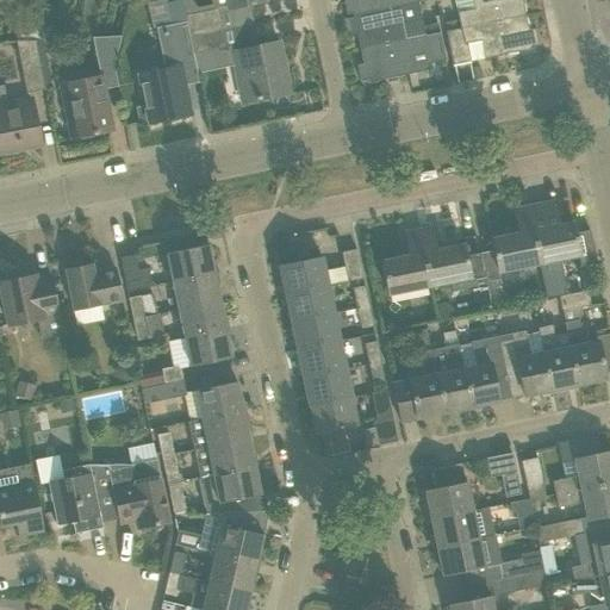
[(228,8),(242,6),(265,1),(265,0),(210,0),(212,5),(198,7),(191,0),(180,0),(181,4),(188,38),(222,31),(217,11),(228,8)]
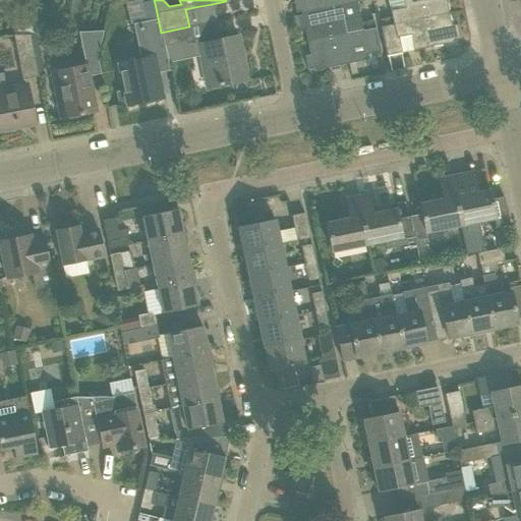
[(298,0),(301,13),(342,5),(340,0),(298,0)]
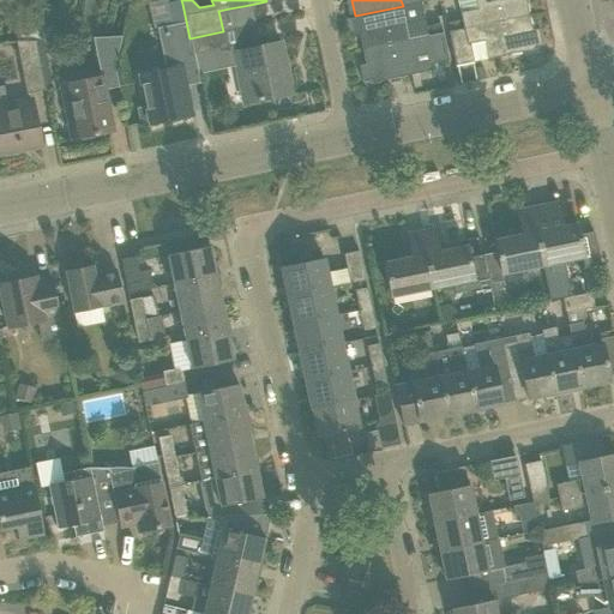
[(459,12),(463,29),(529,16),(525,0),(475,0),(477,8),(459,12)]
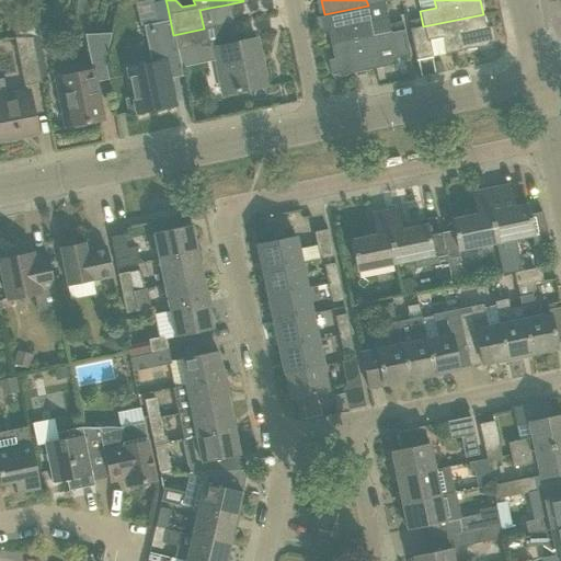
[(331,45),(391,33),(385,2),(368,6),(324,14),(331,45)]
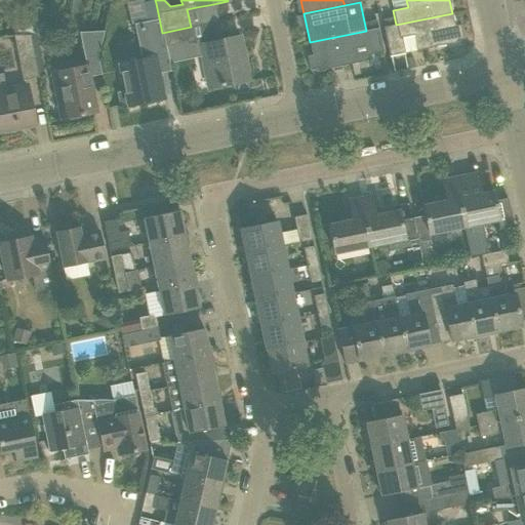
[(162,33),(156,3),(143,6),(147,21),(133,24),(140,59),(119,64),(128,106),(164,98),(158,70),(170,67),(169,63),(166,46),(165,47),(162,33)]
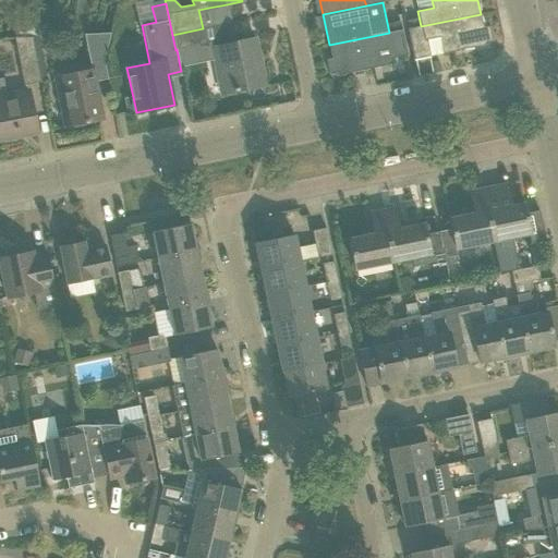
[(413,60),(431,57),(487,45),(481,14),(421,26),(408,29),(413,60)]
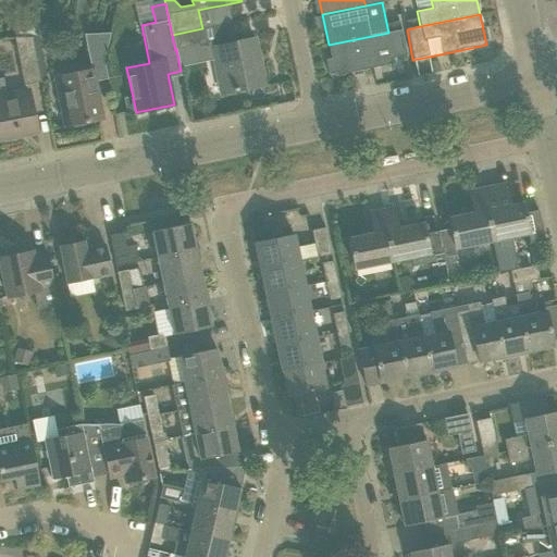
[(19,37),(32,36),(54,36),(53,15),(16,16),(19,37)]
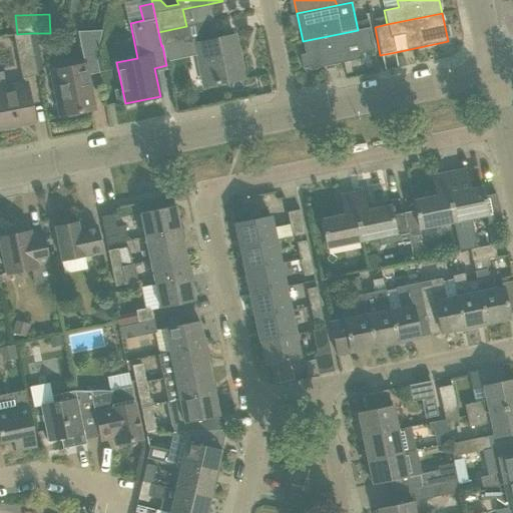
[(384,17),(374,19),(376,25),(385,23),(384,17)]
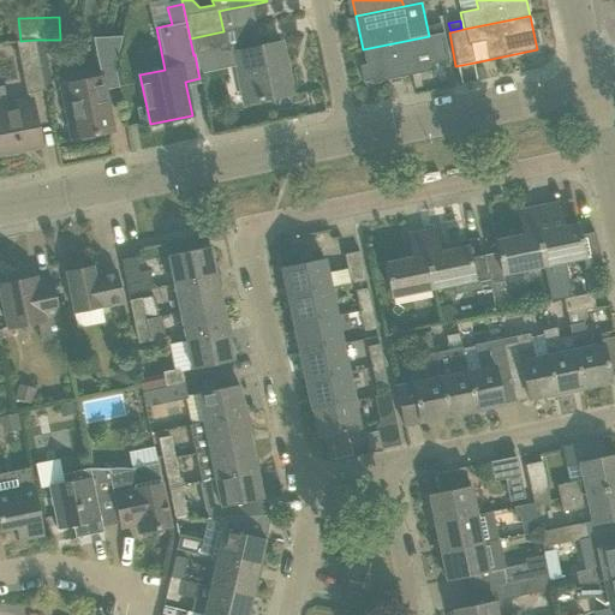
[(429,36),(442,33),(440,23),(427,25),(429,36)]
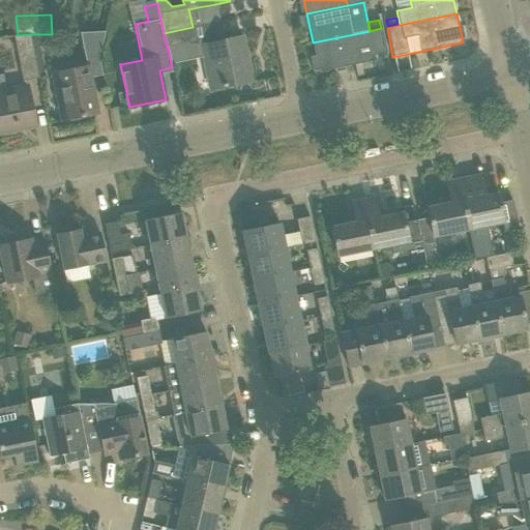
[(55,26),(55,35),(77,34),(76,25),(55,26)]
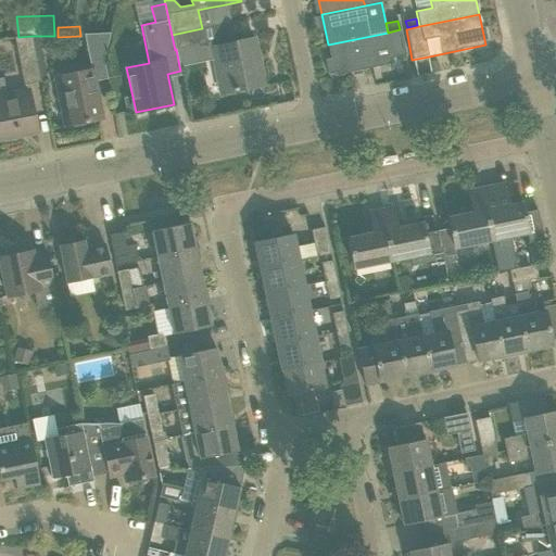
[(202,28),(172,35),(175,50),(176,49),(211,42),(211,41),(205,42),(202,28)]
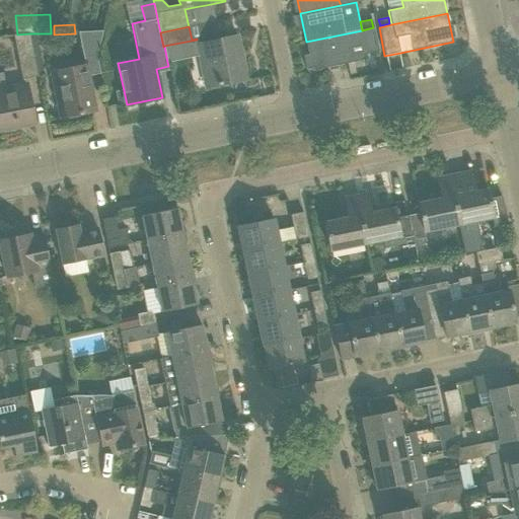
[(351,56),(378,50),(373,28),(362,30),(306,42),(308,55),(303,56),(306,70),(311,69),(312,71),(353,62),(353,61),(352,61),(351,56)]
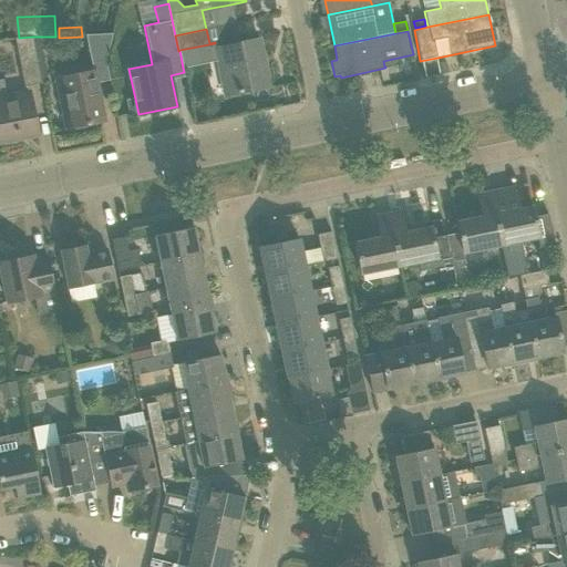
[(19,38),(16,38),(26,86),(41,83),(35,57),(32,37),(19,38)]
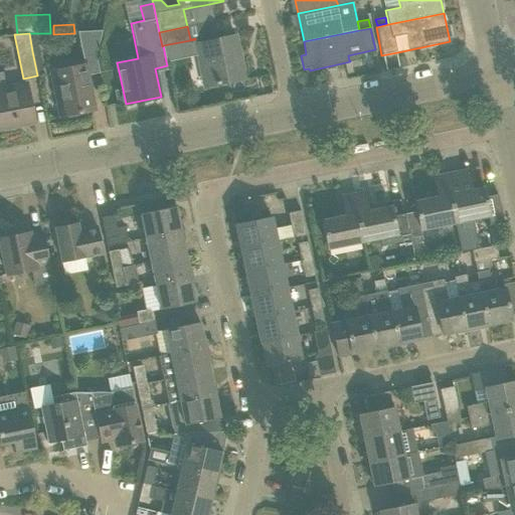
[(198,54),(205,88),(244,79),(243,78),(241,78),(236,53),(238,52),(234,35),(196,43),(198,54)]
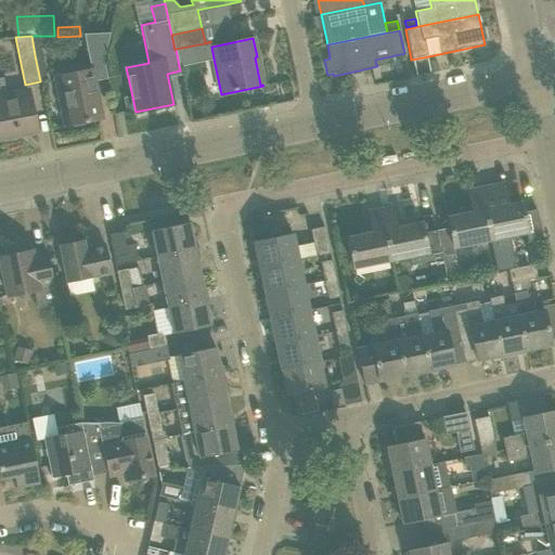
[(210,42),(176,49),(179,66),(186,65),(214,59),(211,47),(210,42)]
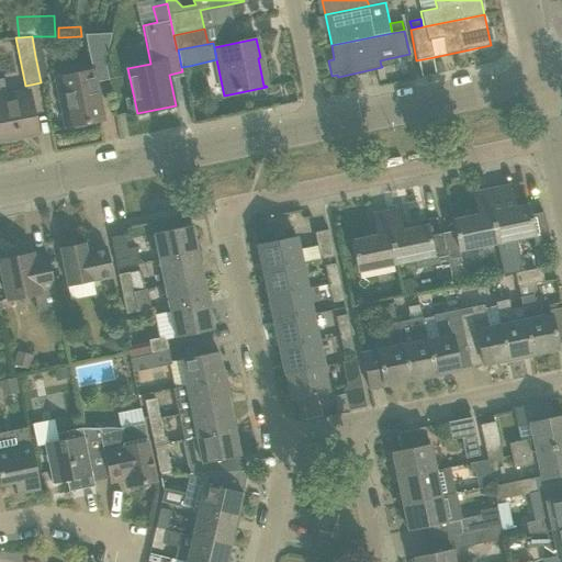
[(444,72),(441,62),(434,63),(437,74),(444,72)]
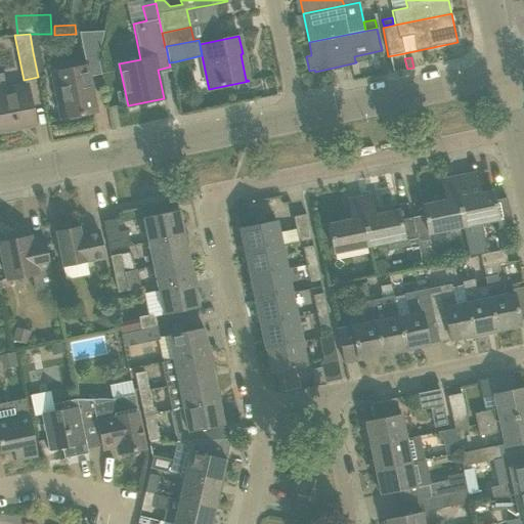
[(61,119),(68,118),(95,113),(86,67),(52,74),(61,119)]
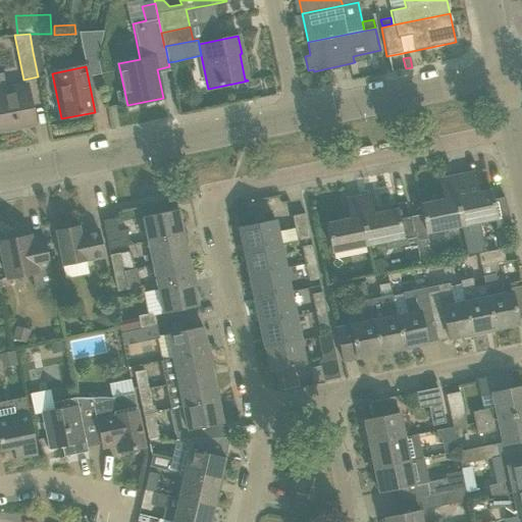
[(0,131),(35,124),(27,86),(6,90),(5,86),(2,72),(0,72),(0,131)]
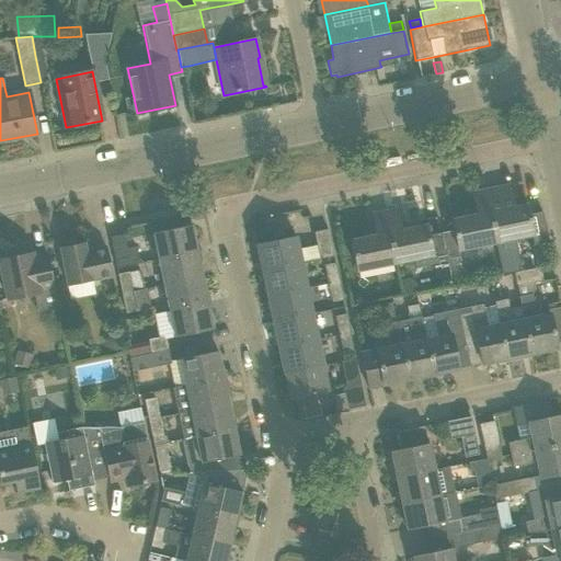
[(542,213),(529,215),(527,204),(502,209),(496,187),(484,190),(495,243),(523,238),(524,247),(548,242),(542,213)]
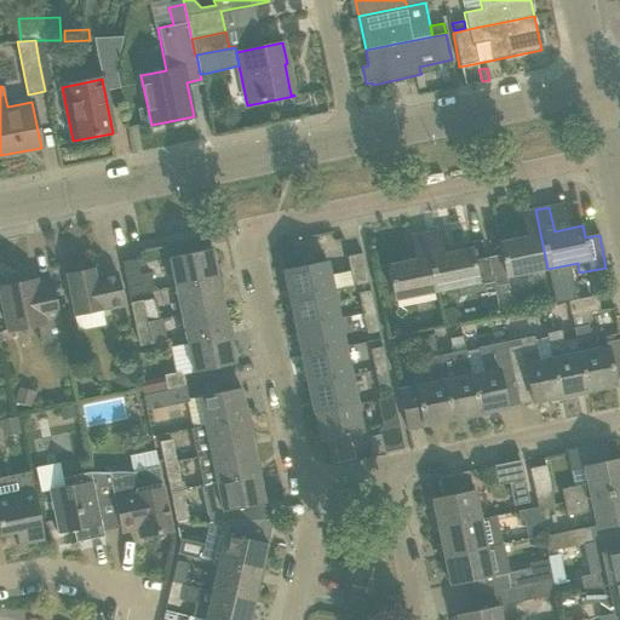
[(547,269),(535,210),(522,213),(527,236),(500,242),(499,242),(501,254),(487,258),(493,287),(507,283),(506,277),(547,269)]
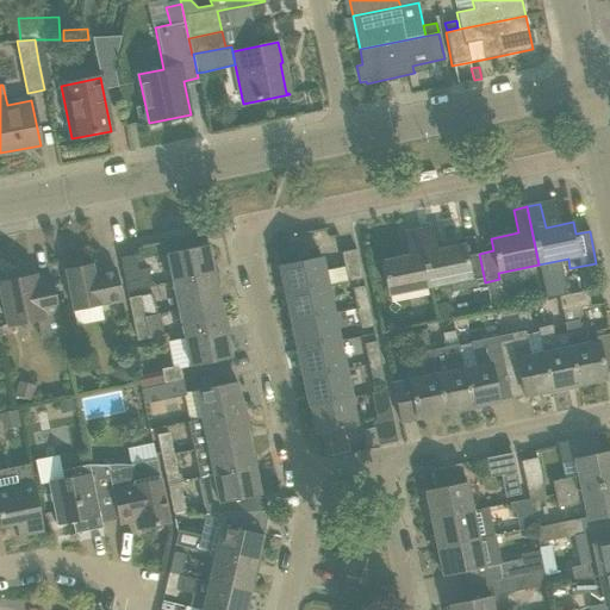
[(428,287),(471,279),(472,285),(485,282),(479,254),(466,256),(462,244),(449,247),(435,250),(430,226),(417,229),(428,287)]
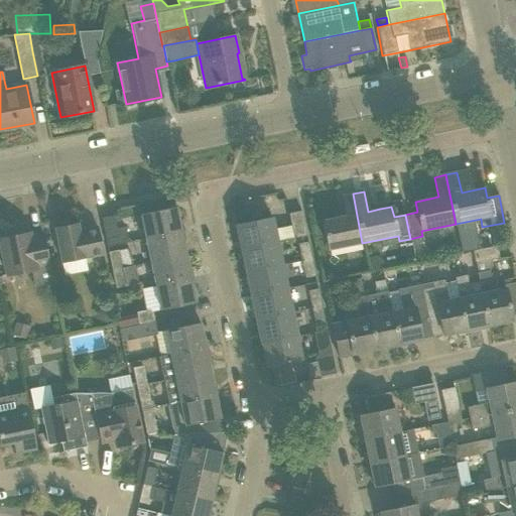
[(362,243),(353,194),(342,197),(346,216),(323,221),(329,249),(362,243)]
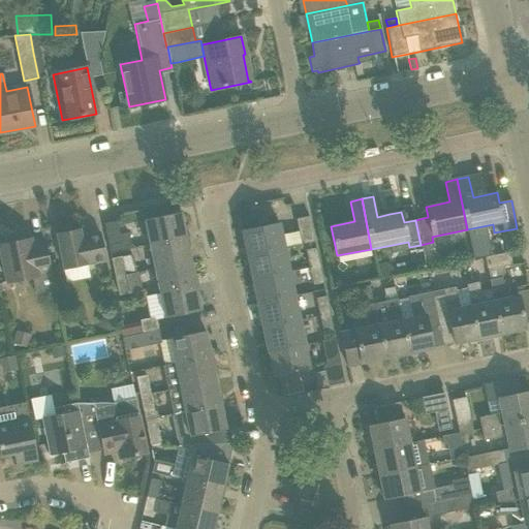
[(144,220),(149,245),(186,238),(180,212),(144,220)]
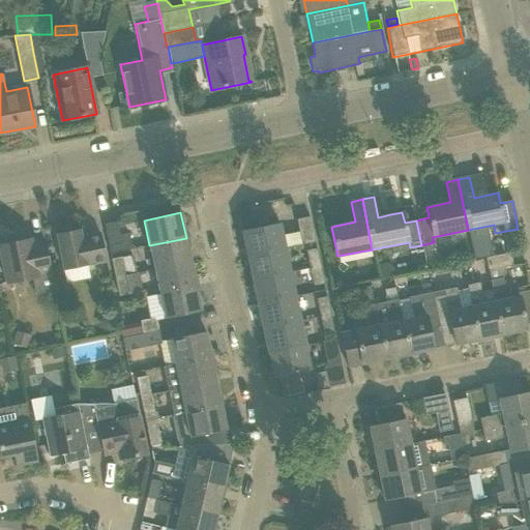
[(301,244),(315,241),(311,216),(296,218),(301,244)]
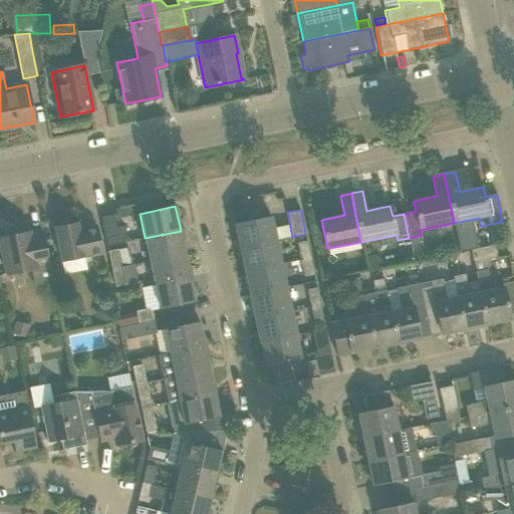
[(107,246),(129,241),(125,226),(116,228),(113,215),(101,218),(107,246)]
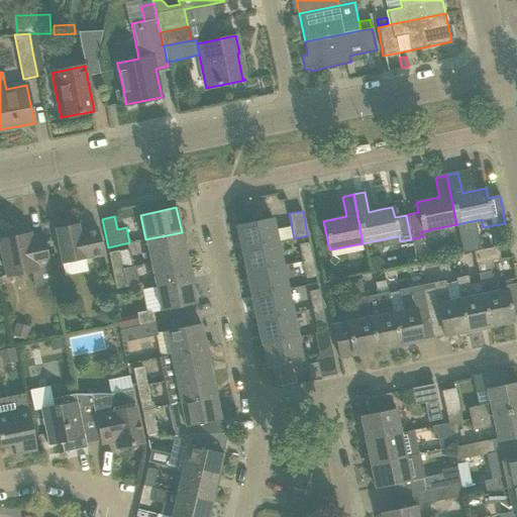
[(236,225),(241,249),(277,242),(272,218),(236,225)]
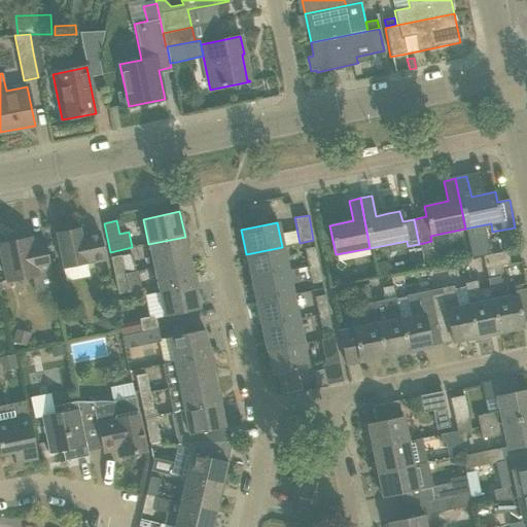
[(105,258),(100,234),(80,237),(79,227),(56,233),(63,268),(105,258)]
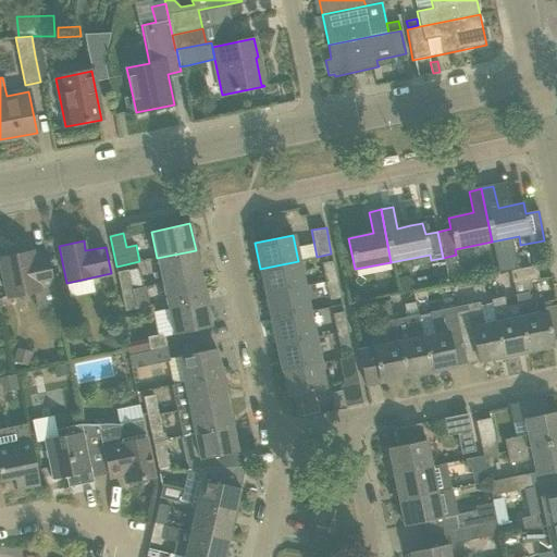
[(536,265),(549,263),(546,248),(530,251),(531,257),(533,267),(536,265)]
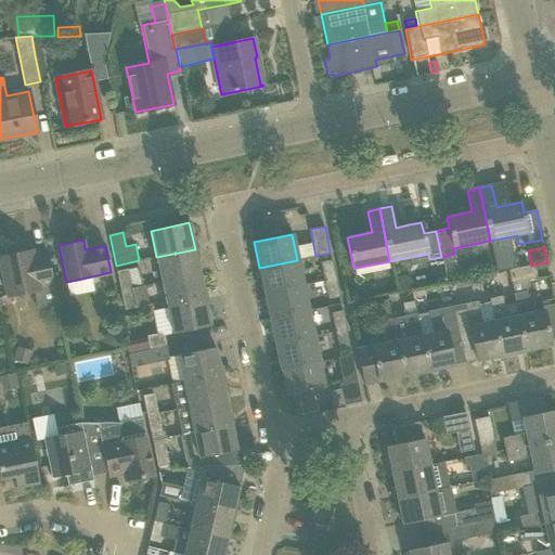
[(162,282),(199,274),(195,249),(156,257),(162,282)]
